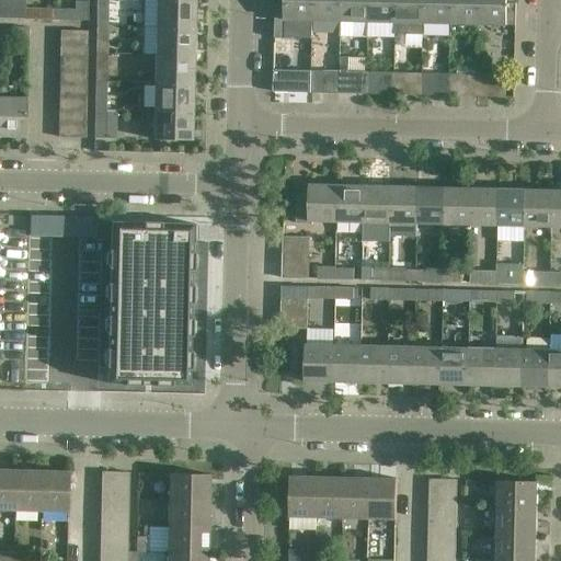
[(0,0),(0,19),(24,20),(24,9),(24,0),(0,0)]
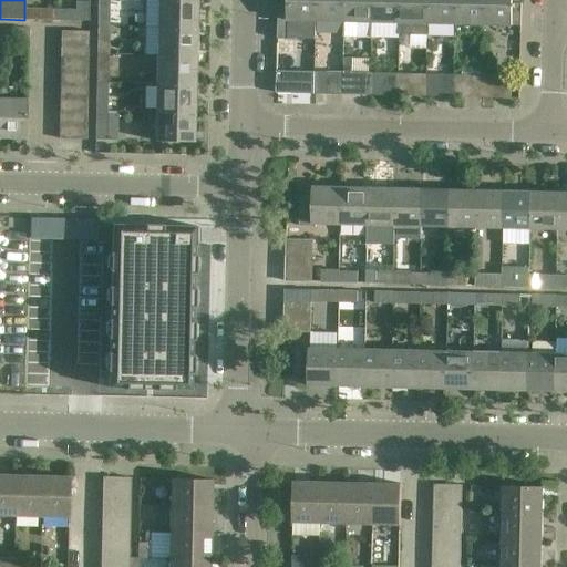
[(99,0),(99,27),(109,27),(109,0),(99,0)]
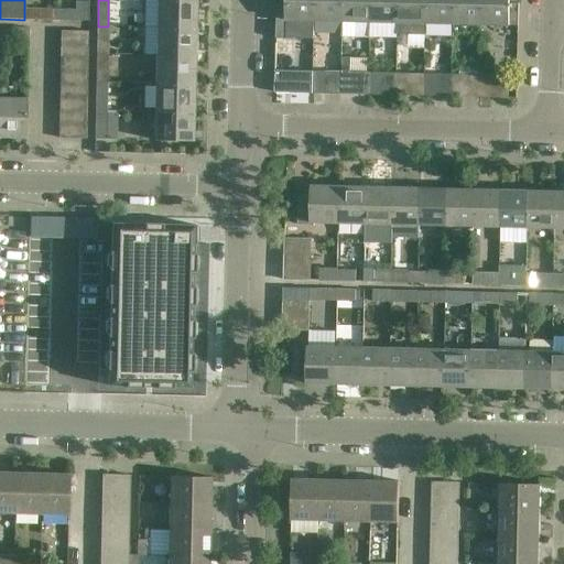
[(158,0),(156,28),(195,29),(195,0),(158,0)]
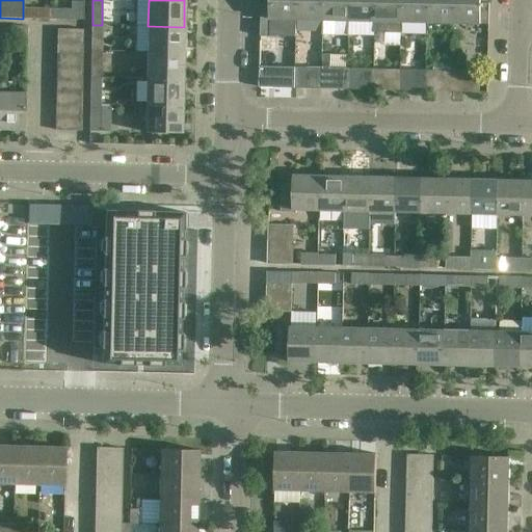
[(269,0),(270,5),(261,5),(261,36),(282,37),(282,20),(297,20),(297,0),(269,0)]
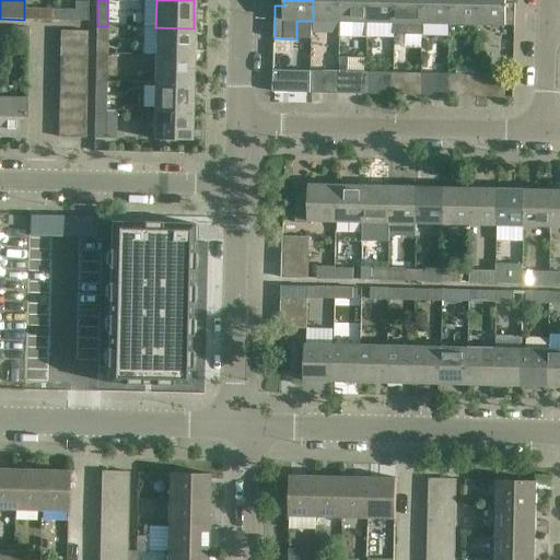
[(339,0),(313,0),(313,21),(339,22),(339,0)]
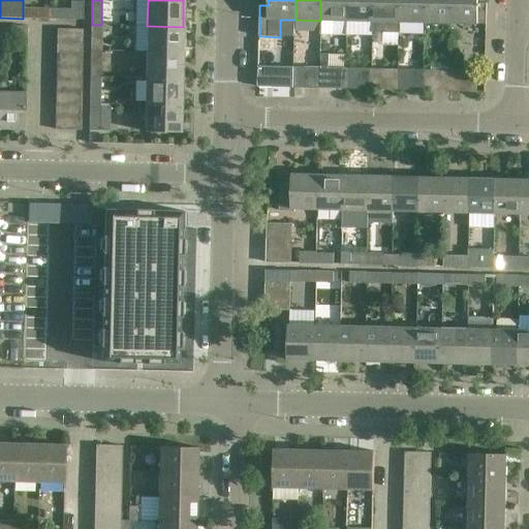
[(347,0),(320,0),(320,21),(320,35),(346,35),(347,21),(347,0)]
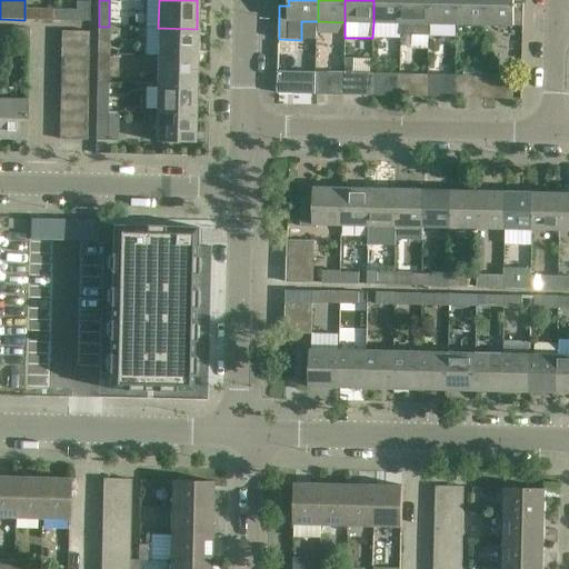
[(401,0),(373,0),(373,22),(401,23),(401,0)]
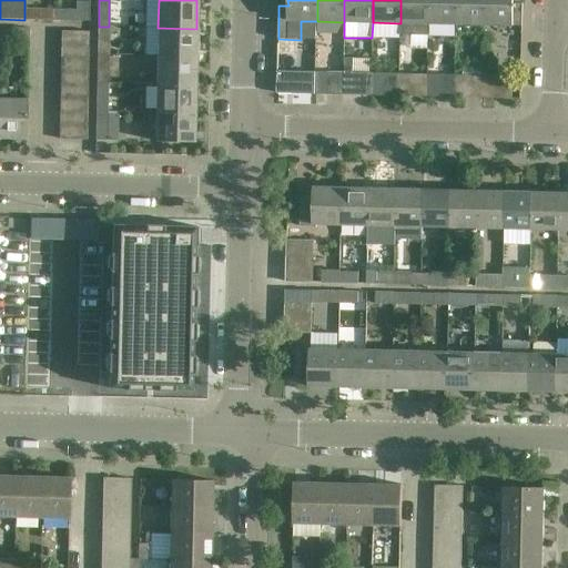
[(429,0),(401,0),(401,23),(401,36),(428,36),(429,23),(429,0)]
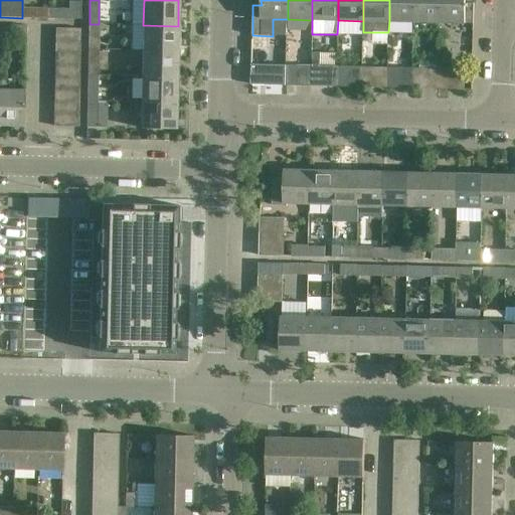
[(413,0),(389,0),(389,21),(413,22),(413,0)]
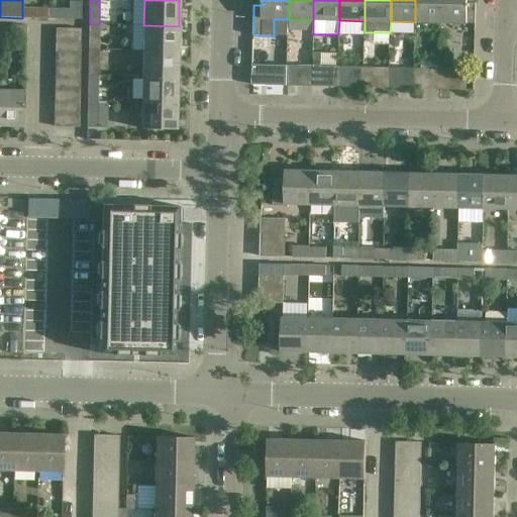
[(441,0),(415,0),(415,22),(441,23),(441,0)]
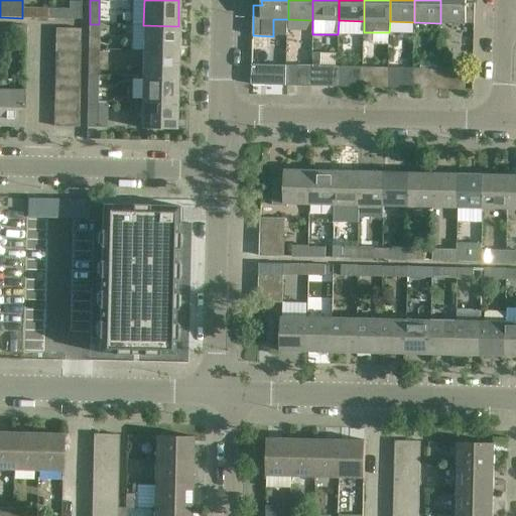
[(467,0),(440,0),(440,23),(475,23),(475,4),(467,4),(467,0)]
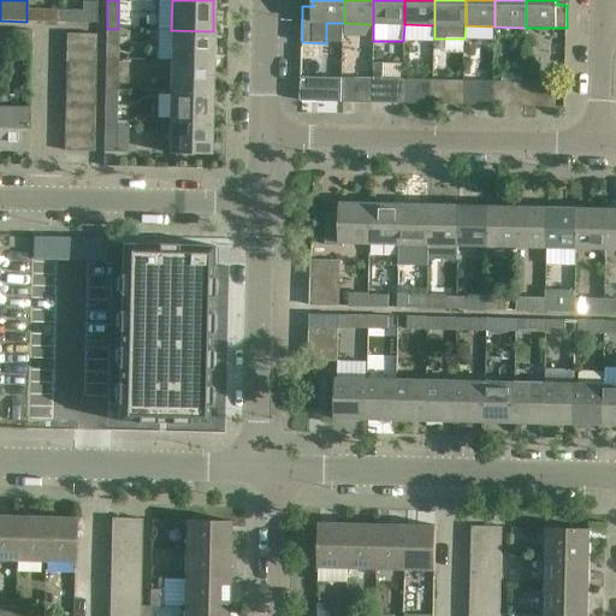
[(82,3),(82,11),(58,11),(58,23),(96,24),(98,4),(82,3)]
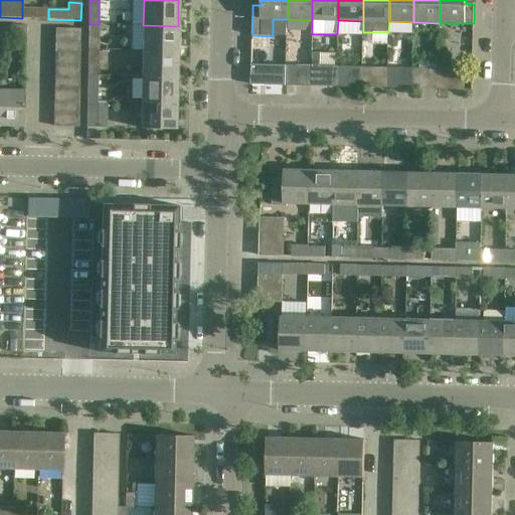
[(48,9),(22,8),(22,18),(48,19),(48,9)]
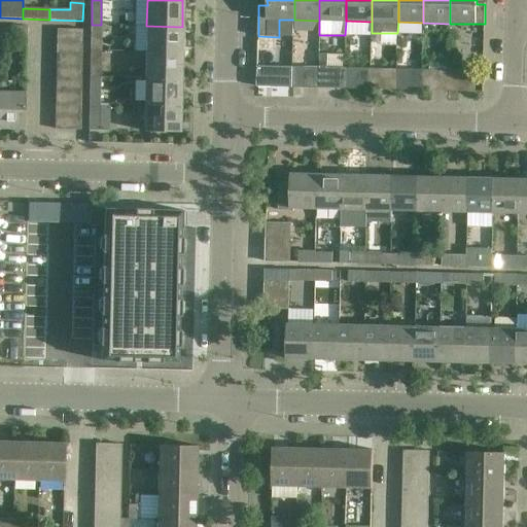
[(101,25),(92,25),(91,50),(101,50),(101,25)]
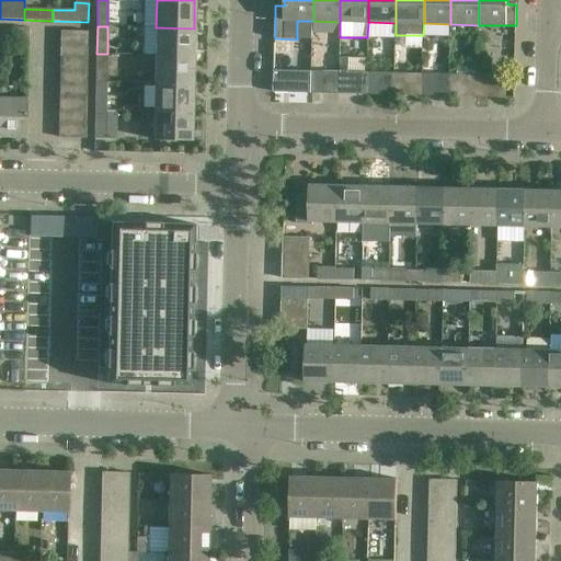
[(194,29),(156,27),(156,57),(193,58),(194,29)]
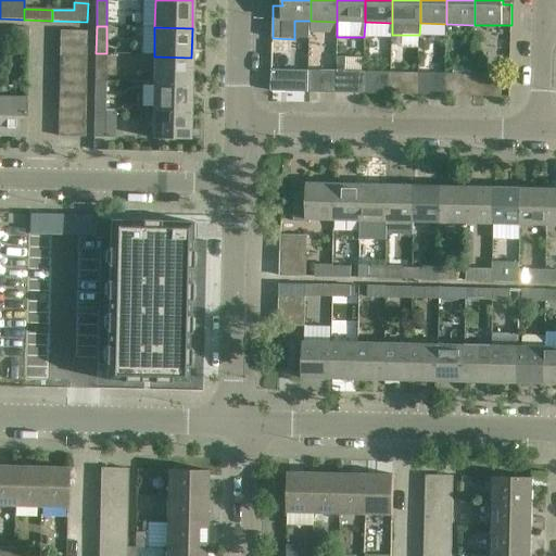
[(28,29),(0,28),(0,39),(27,40),(28,29)]
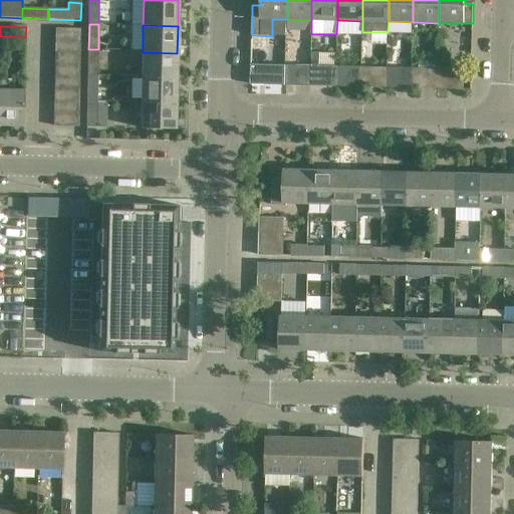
[(56,28),(56,41),(80,42),(81,28),(56,28)]
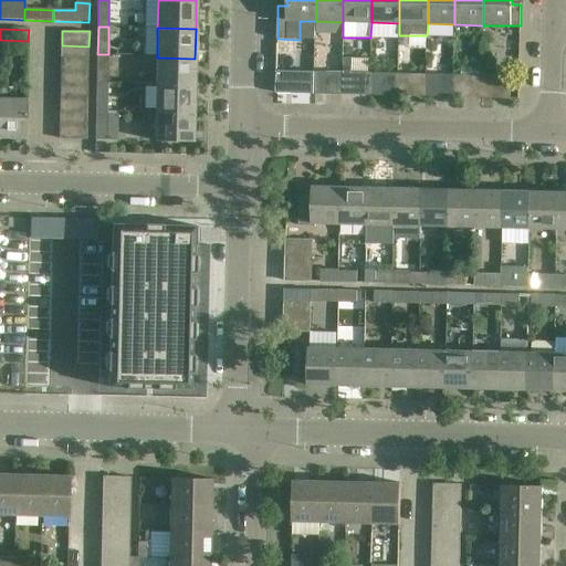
[(88,46),(62,45),(61,58),(88,59),(88,46)]
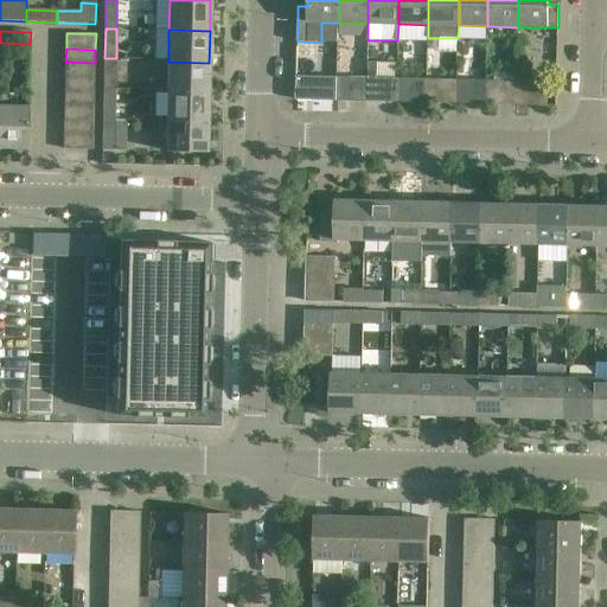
[(116,58),(104,58),(103,89),(115,89),(116,58)]
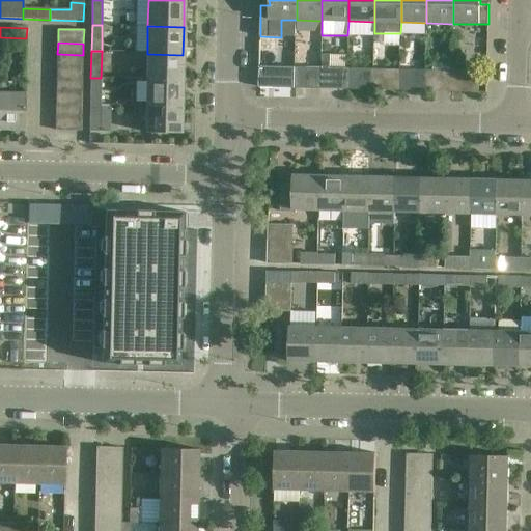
[(83,55),(57,54),(57,67),(83,67),(83,55)]
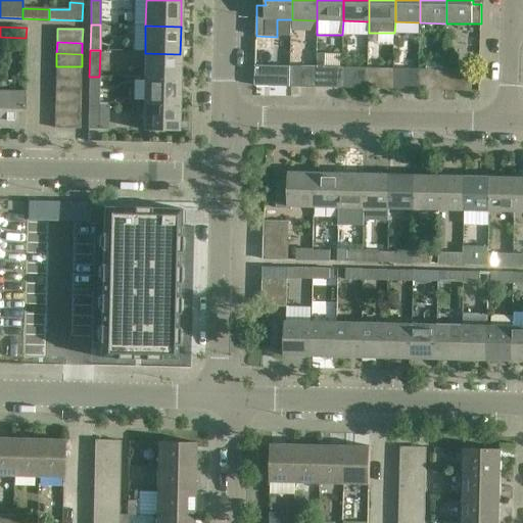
[(180,54),(145,53),(144,78),(180,79),(180,54)]
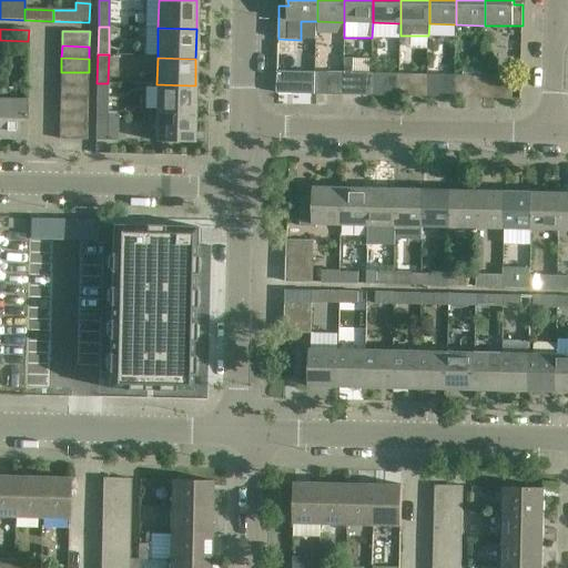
[(277,71),(277,93),(286,94),(297,94),(315,94),(315,72),(297,72),(286,72),(277,71)]
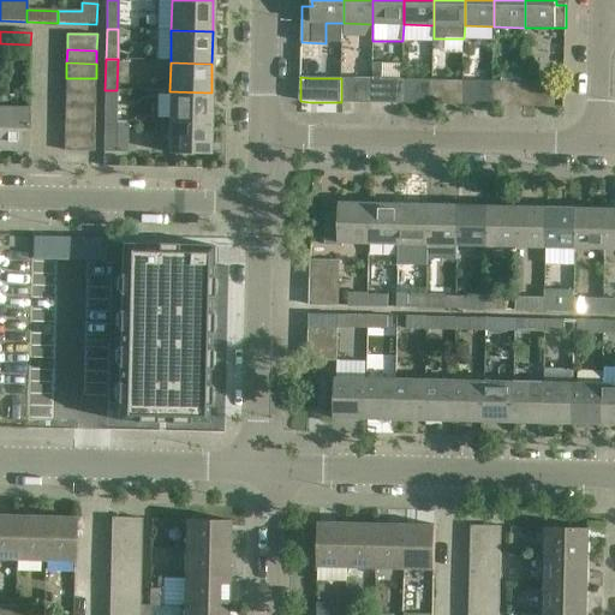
[(96,78),(66,78),(66,93),(95,94),(96,78)]
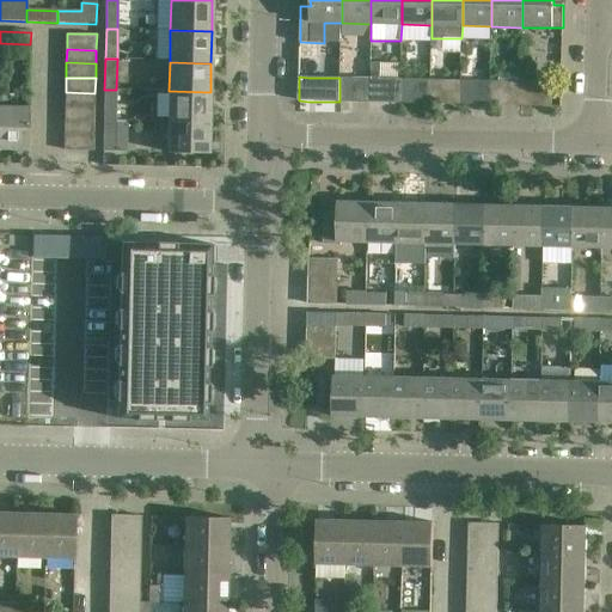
[(340,78),(340,102),(369,103),(369,79),(340,78)]
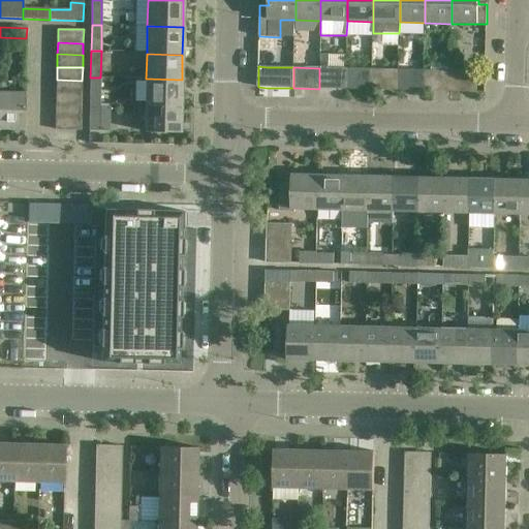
[(319,68),(319,89),(345,89),(346,68),(319,68)]
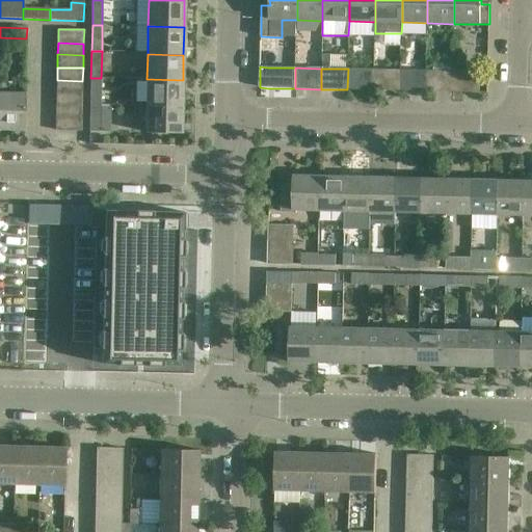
[(348,69),(347,89),(357,90),(358,70),(348,69)]
